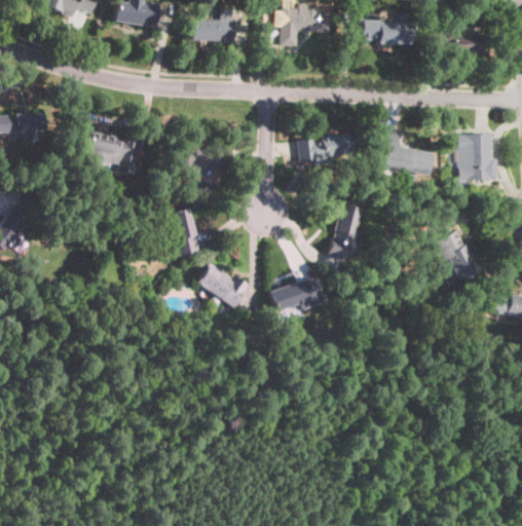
[(97,0),(92,12),(77,6),(75,12),(65,9),(64,11),(43,3),(44,0),(97,0)]
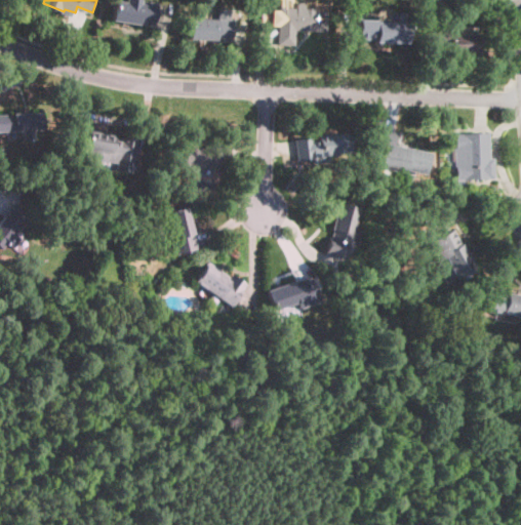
[(143,0),(161,2),(158,24),(158,27),(115,21),(118,1),(142,4),(143,0)]
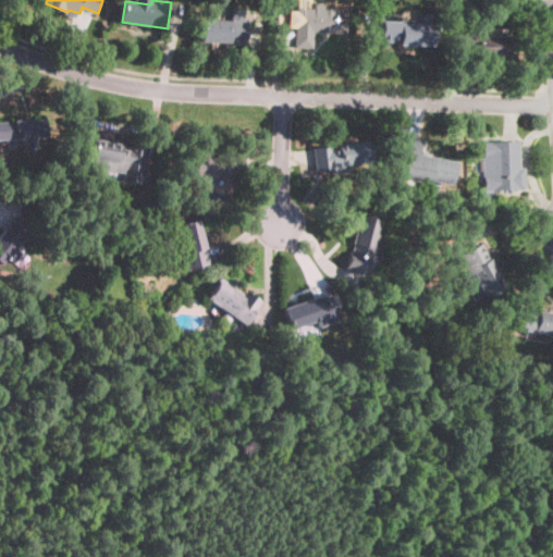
[(339,9),(339,12),(349,12),(348,34),(314,33),(314,48),(299,48),(300,5),(314,7),(314,9),(318,9),(318,4),(320,2),(326,3),(327,5),(327,8),(339,9)]
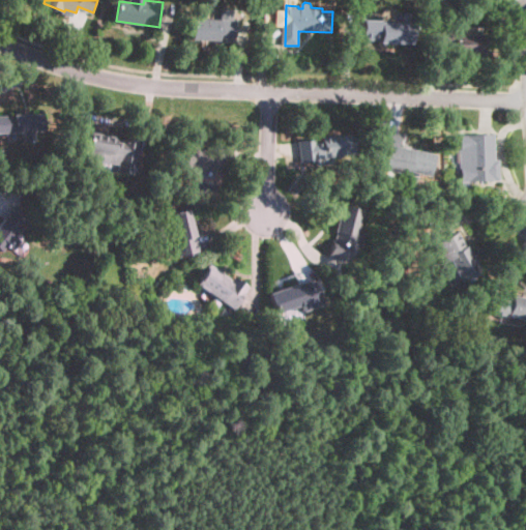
[(237,11),(236,20),(238,20),(237,42),(194,39),(196,19),(222,21),(222,20),(224,20),(224,11),(237,11)]
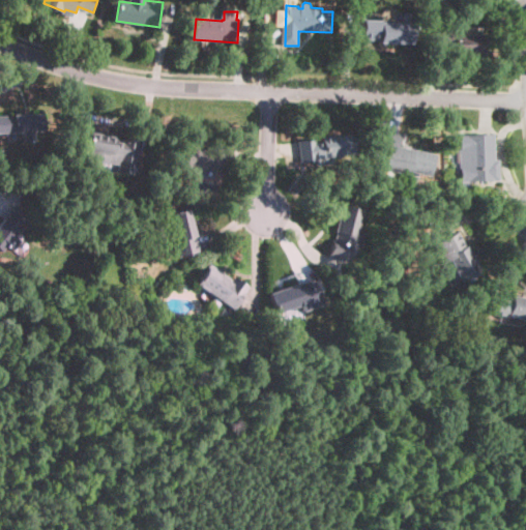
[(412,22),(412,43),(381,43),(381,37),(366,37),(367,20),(383,20),(383,22),(412,22)]
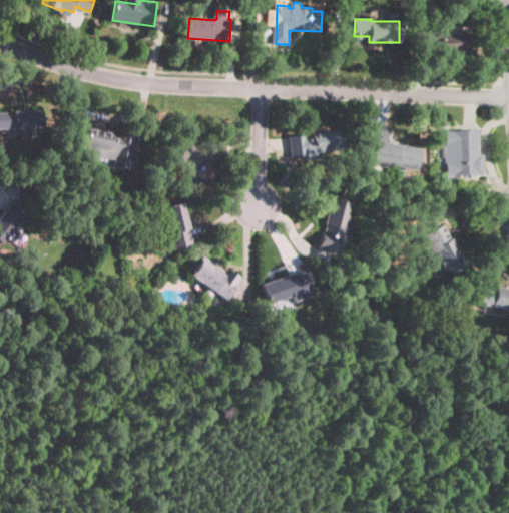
[(443,27),(443,32),(468,32),(468,53),(441,53),(441,45),(427,45),(427,27),(443,27)]
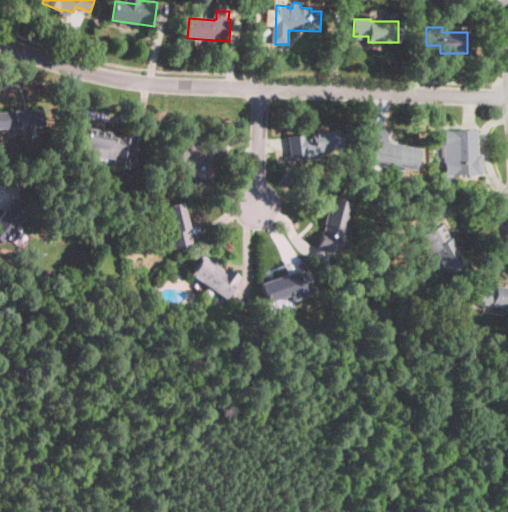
[(11,127),(0,127),(0,111),(37,110),(38,126),(11,127)]
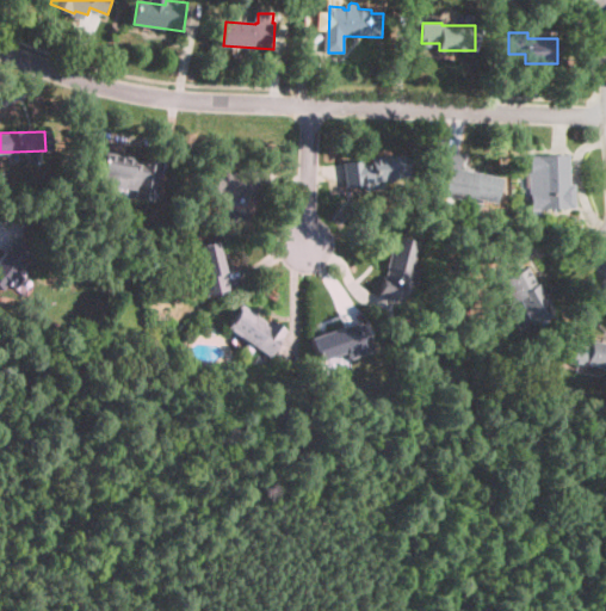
[(504,177),(499,202),(477,198),(477,202),(449,196),(452,174),(441,172),(445,150),(468,154),(464,170),(504,177)]
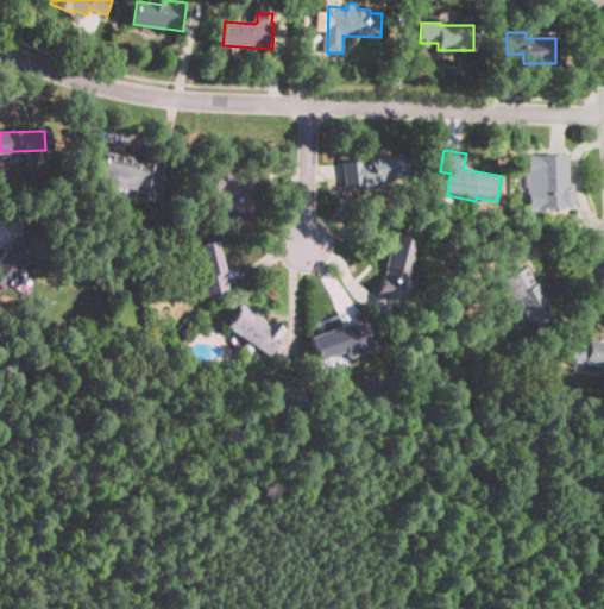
[(136,157),(134,162),(150,164),(150,161),(164,163),(158,200),(139,196),(140,189),(118,186),(118,181),(90,176),(94,155),(104,157),(105,151),(136,157)]
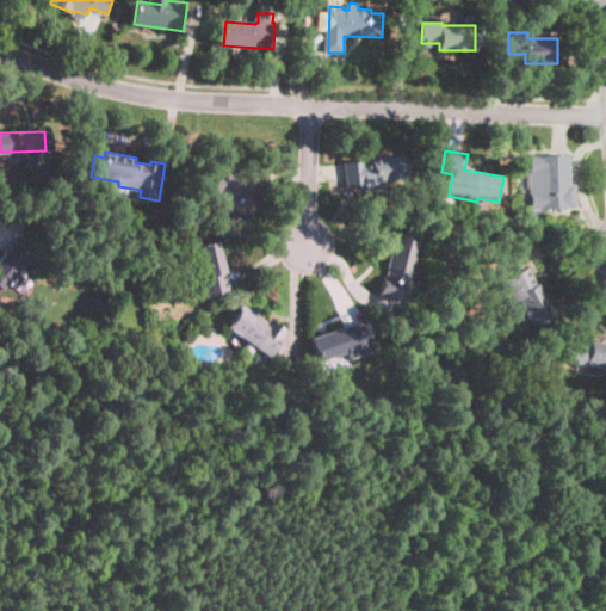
[(572,155),(574,184),(579,184),(580,209),(537,211),(536,192),(542,192),(542,173),(535,174),(533,156),(572,155)]
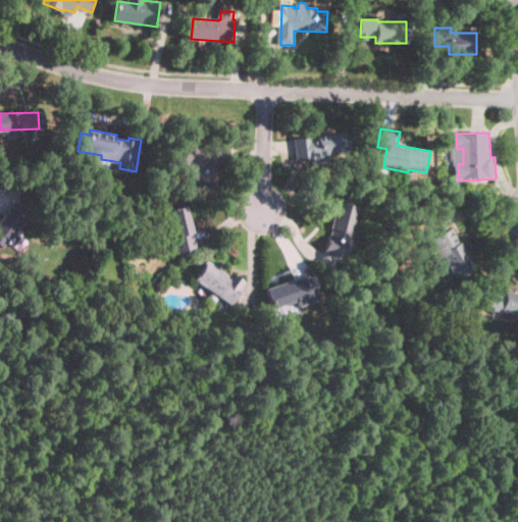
[(349,135),(351,152),(312,157),(313,162),(300,164),(297,139),(314,137),(315,140),(349,135)]
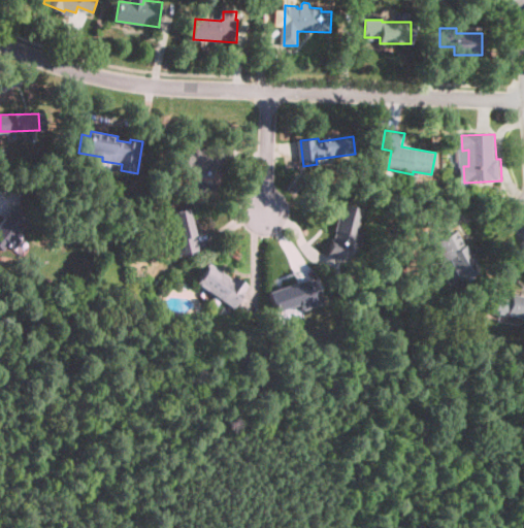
[(196,142),(196,149),(209,149),(209,145),(230,145),(229,169),(204,169),(204,172),(191,172),(192,169),(177,169),(178,142),(196,142)]
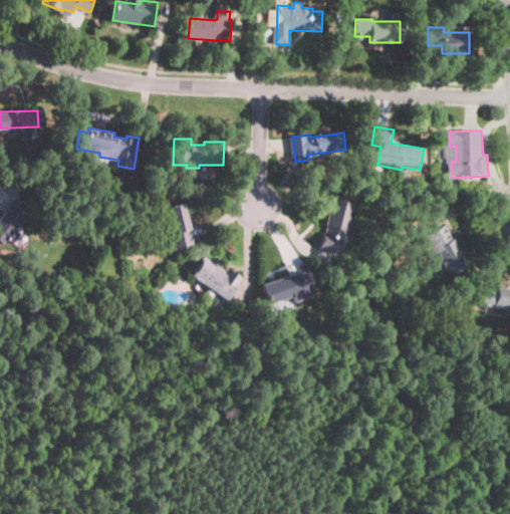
[(355,225),(352,241),(344,239),(340,254),(321,250),(326,232),(328,232),(329,226),(327,225),(333,199),(352,204),(348,224),(355,225)]
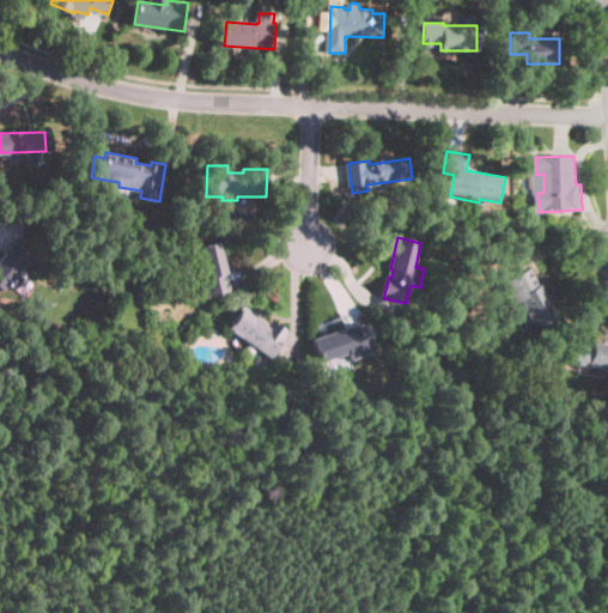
[(29,280),(20,291),(11,283),(2,292),(0,290),(0,265),(20,241),(36,253),(19,272),(29,280)]
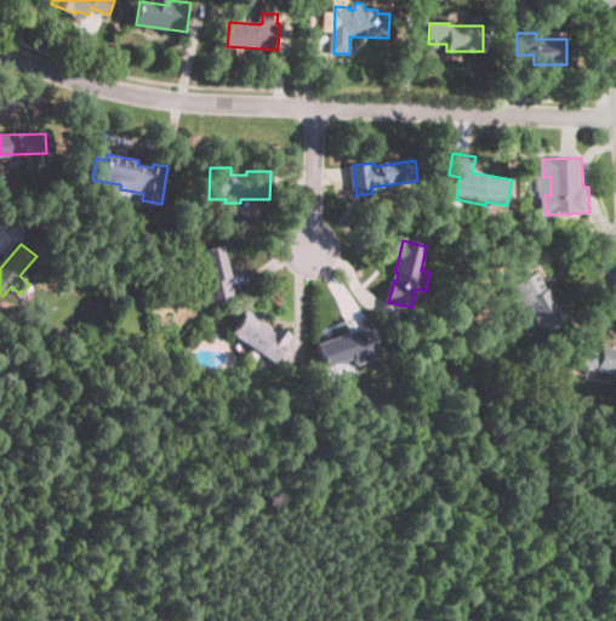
[(233,295),(211,300),(206,279),(210,278),(203,250),(226,245),(238,294),(233,295)]
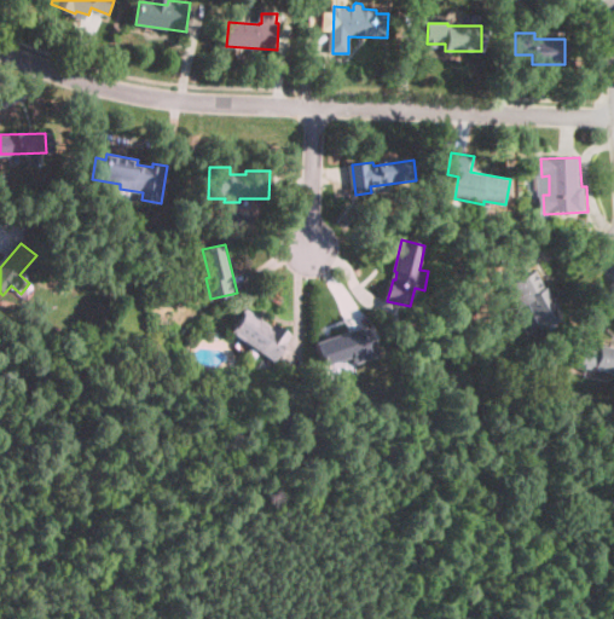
[(554,301),(556,306),(562,317),(542,329),(528,304),(521,307),(510,287),(538,272),(554,301)]
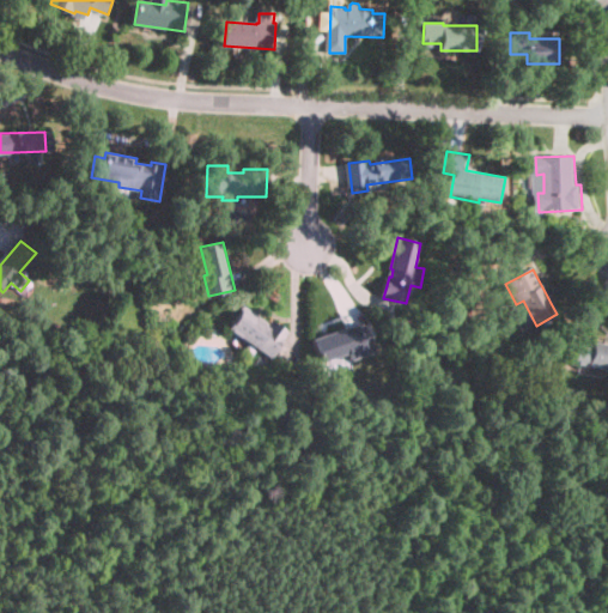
[(269,321),(272,319),(291,332),(273,359),(231,329),(247,305),(269,321)]
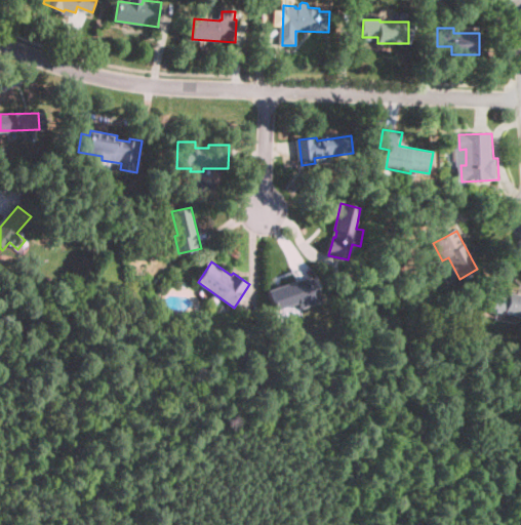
[(323,300),(299,309),(297,304),(277,311),(270,291),(314,275),(323,300)]
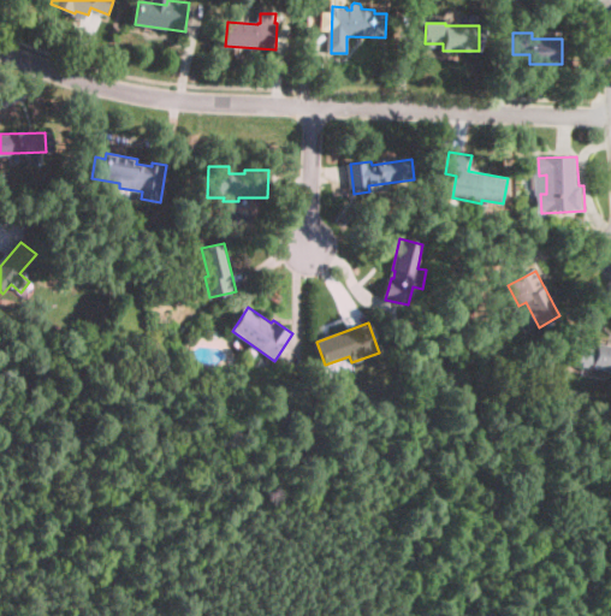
[(610,371),(588,366),(587,369),(577,367),(582,345),(597,349),(599,343),(610,345),(610,371)]
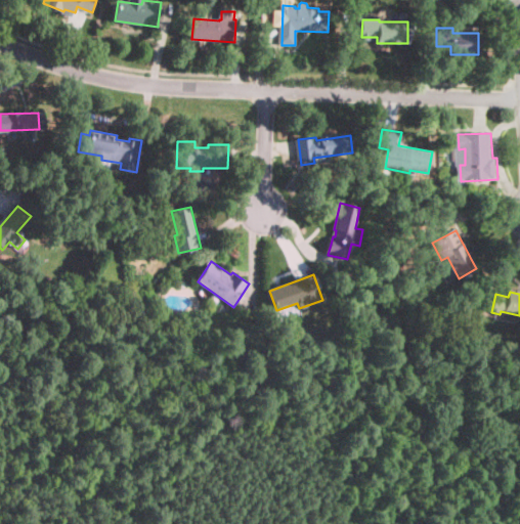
[(352,329),(347,332),(344,326),(349,323),(352,329)]
